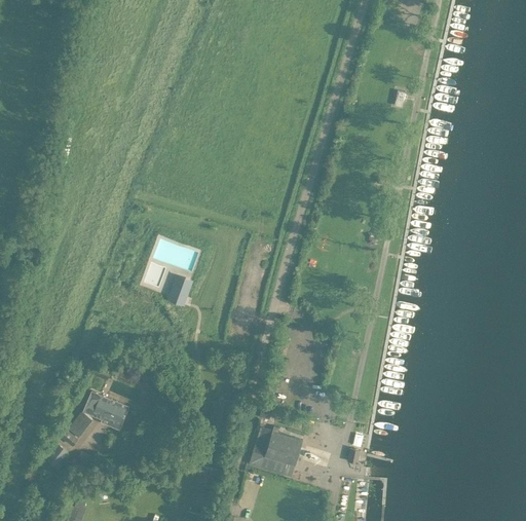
[(398,92),(395,107),(402,108),(405,94),(398,92)]
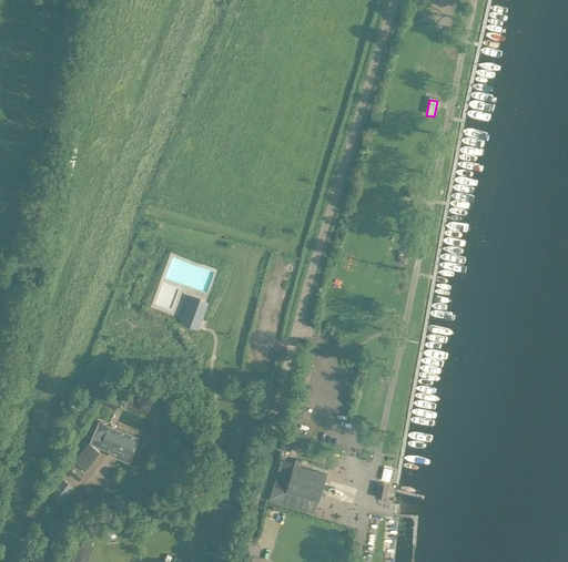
[(242,262),(240,269),(253,273),(255,265),(242,262)]
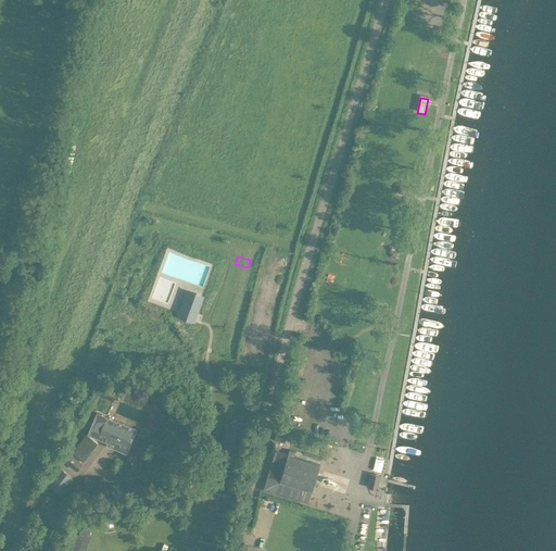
[(131,434),(115,427),(116,424),(98,415),(89,436),(109,445),(110,441),(125,448),(131,434)]
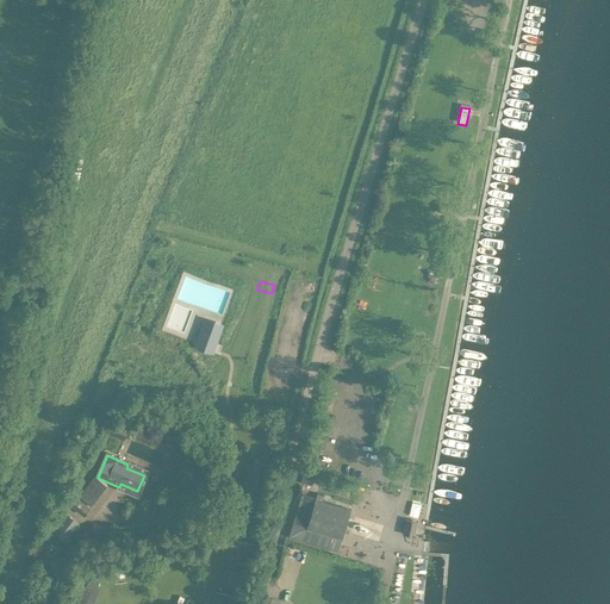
[(82,500),(92,508),(107,487),(98,480),(82,500)]
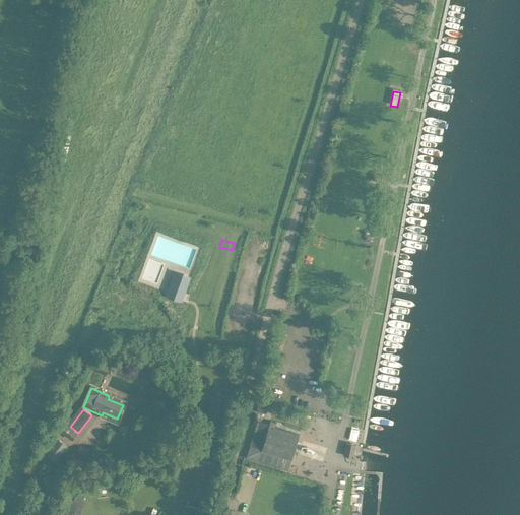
[(257,424),(250,450),(247,459),(288,472),(291,460),(299,437),(274,429),(276,425),(270,423),(269,427),(257,424)]
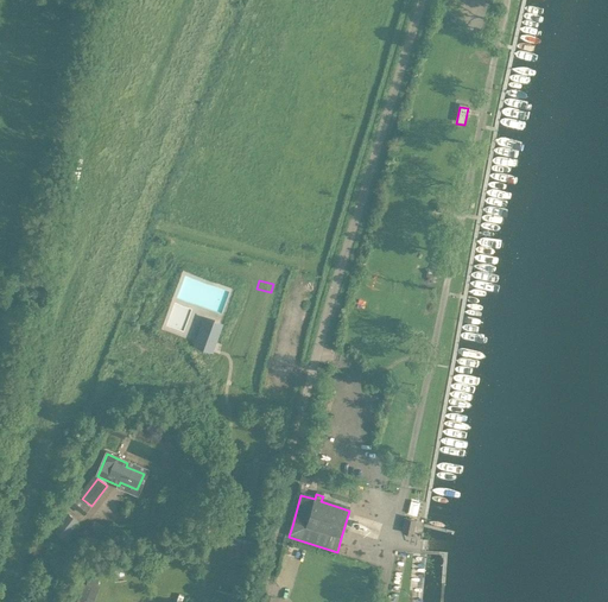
[(77,499),(71,506),(83,515),(89,508),(77,499)]
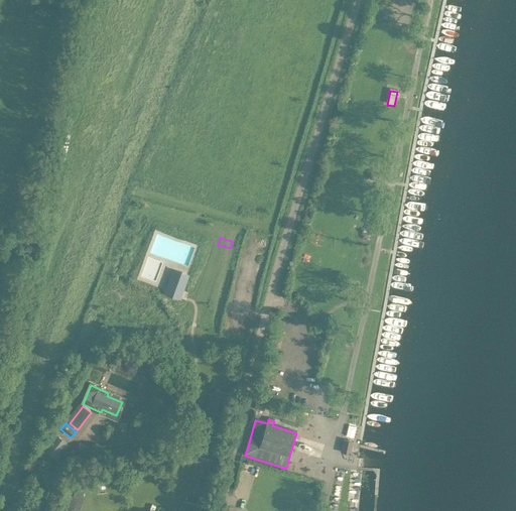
[(345,434),(353,436),(355,425),(347,423),(345,434)]
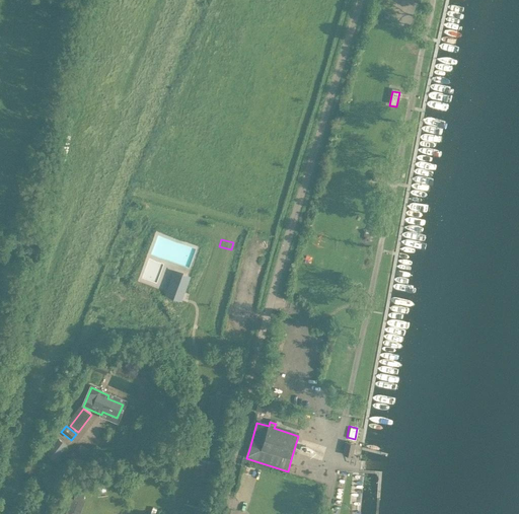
[(353,457),(355,446),(346,444),(343,455),(353,457)]
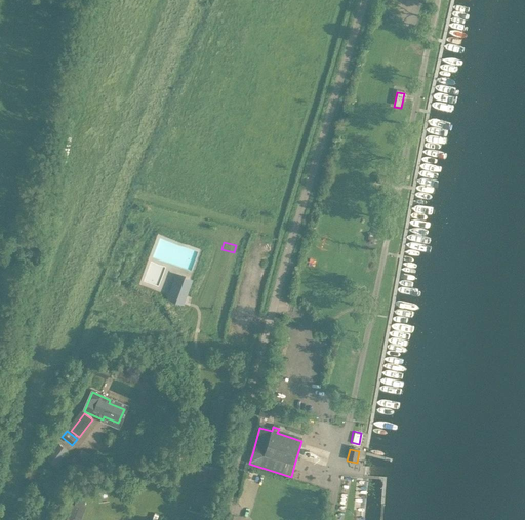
[(294,470),(292,477),(313,483),(315,476),(294,470)]
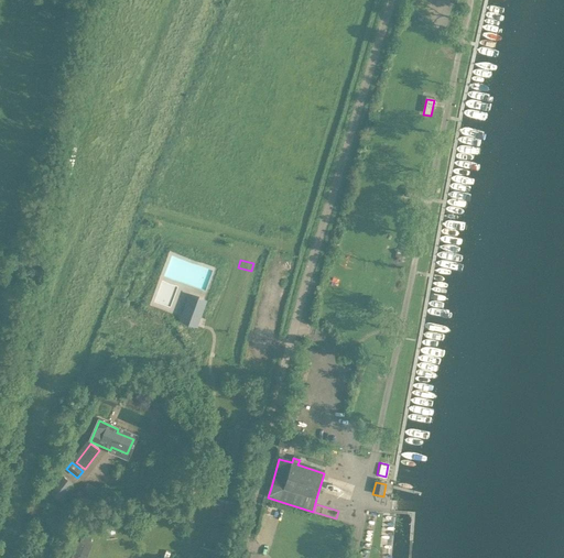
[(198,548),(198,557),(209,557),(209,548),(198,548)]
